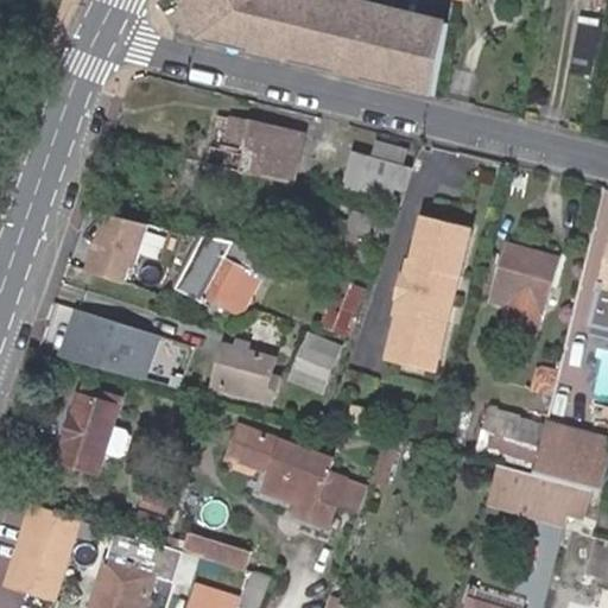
[(187,0),(187,2),(207,42),(442,101),(454,23),(360,0),(187,0)]
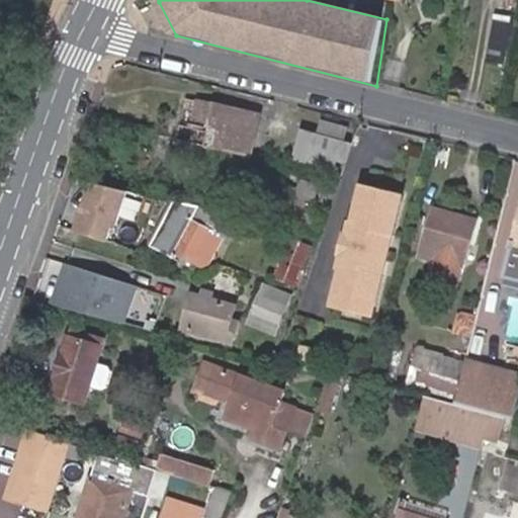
[(504,59),(511,21),(497,18),(489,56),(504,59)]
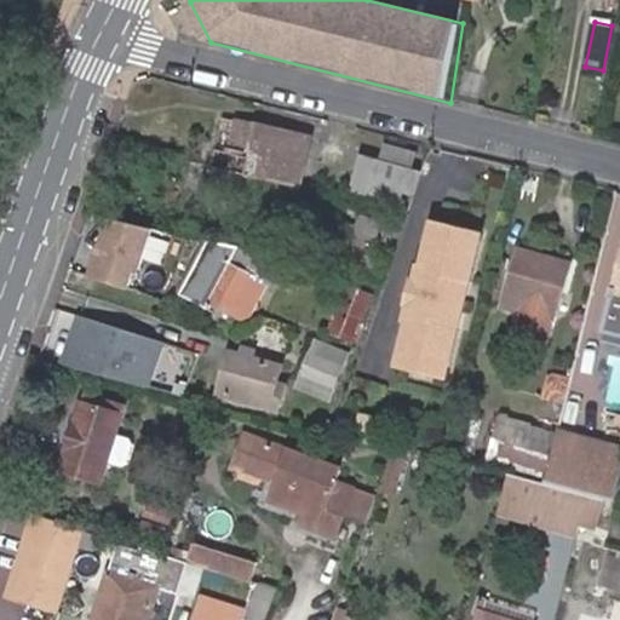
[(229,114),(214,164),(303,187),(314,136),(229,114)]
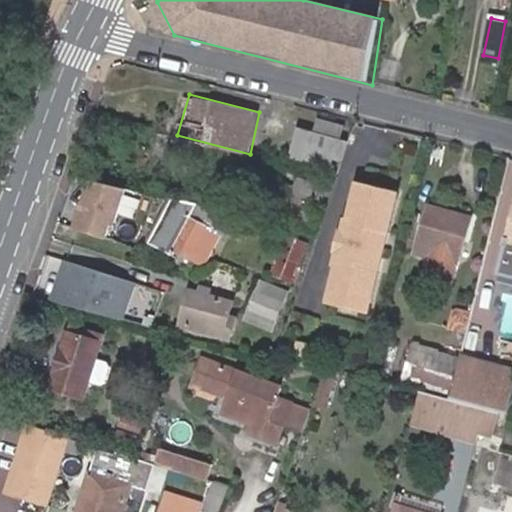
[(319,130),(344,136),(347,124),(321,118),(319,130)]
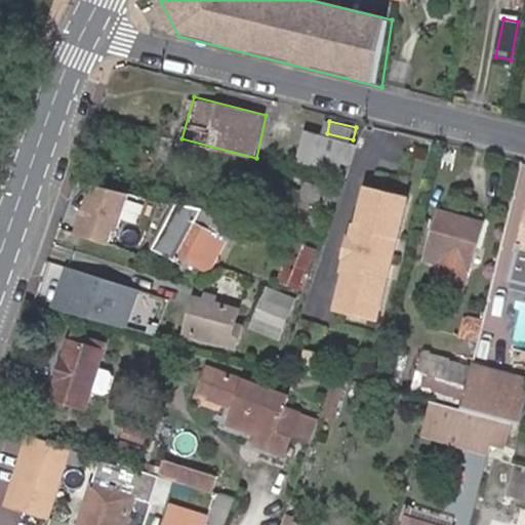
[(354,161),(360,142),(353,139),(327,133),(311,128),(306,150),(354,161)]
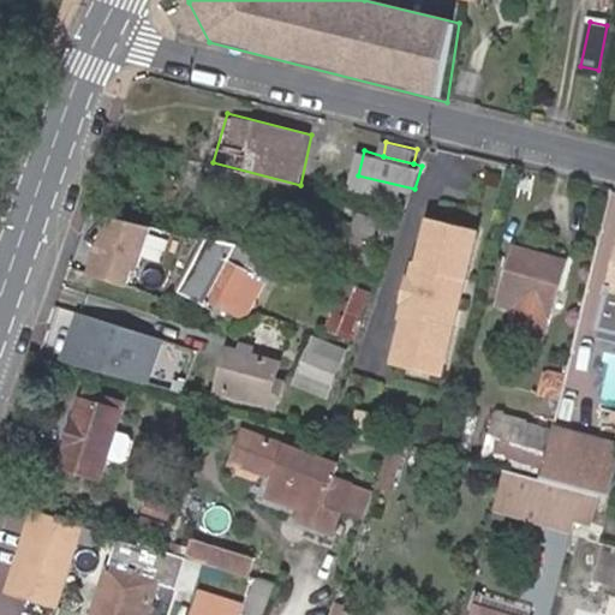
[(213,167),(192,161),(185,184),(214,192),(221,169),(213,167)]
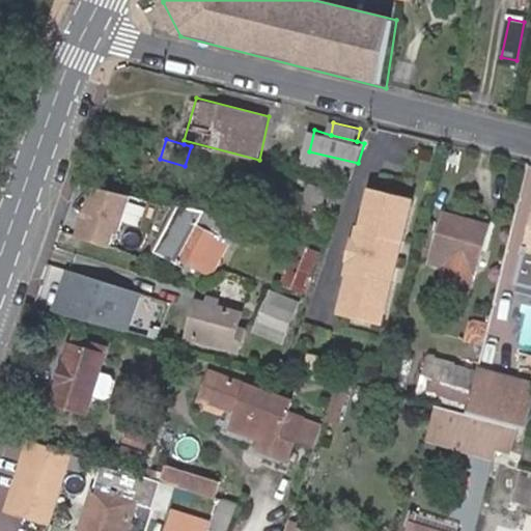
[(306,163),(354,175),(358,163),(309,151),(306,163)]
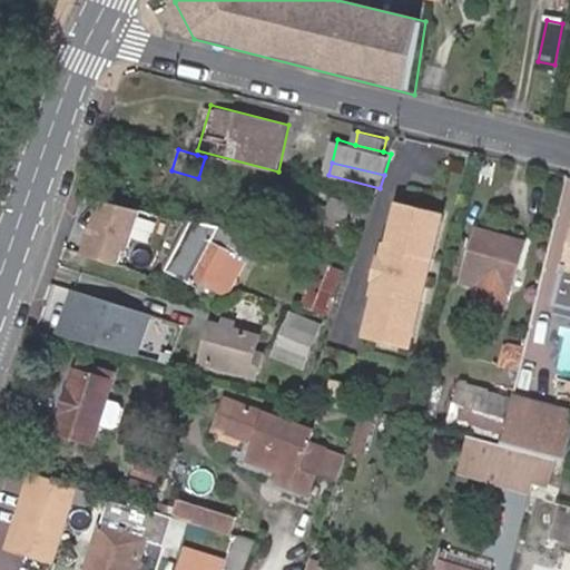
[(139,207),(100,196),(85,254),(119,266),(139,207)]
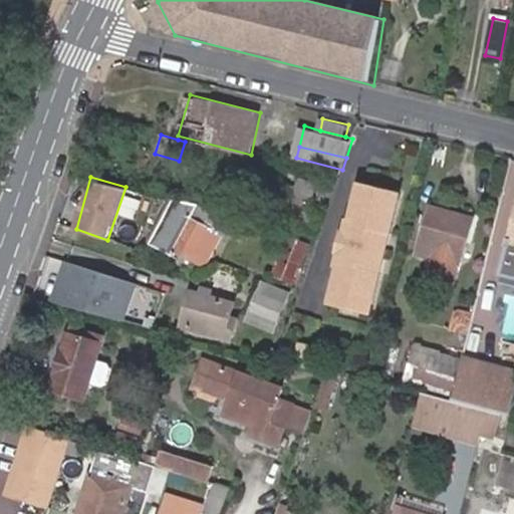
[(271,191),(266,190),(262,204),(307,215),(314,185),(297,181),(296,185),(274,180),(271,191)]
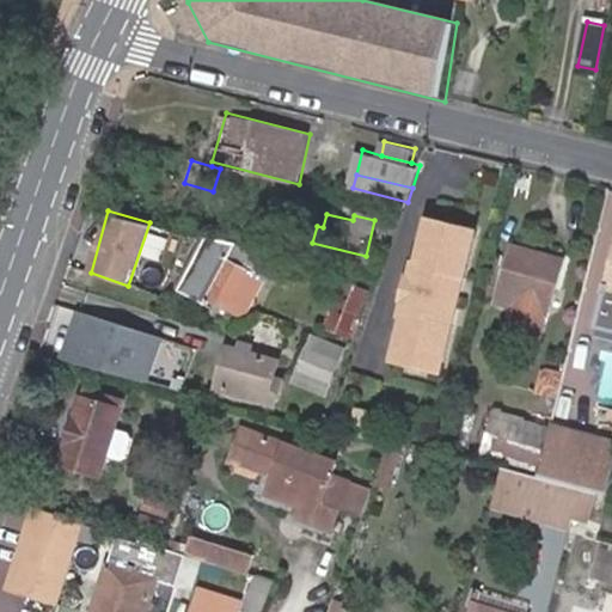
[(472,237),(429,226),(420,264),(414,263),(402,314),(408,317),(398,354),(441,365),(472,237)]
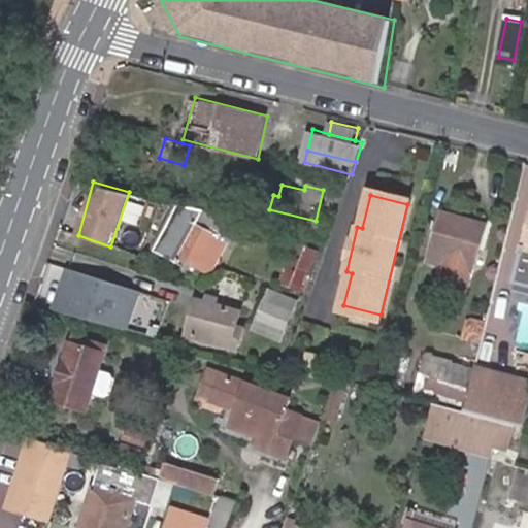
[(233,225),(206,210),(178,203),(173,216),(192,224),(195,217),(201,220),(209,225),(210,222),(230,230),(233,225)]
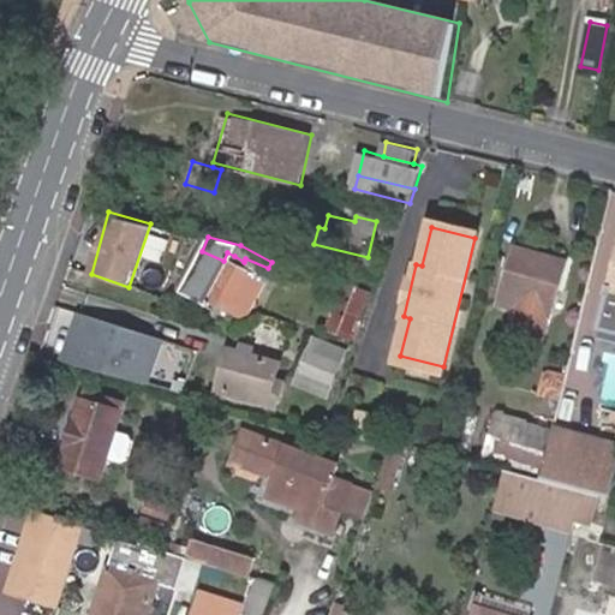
[(514,249),(500,300),(517,305),(548,314),(561,263),(514,249)]
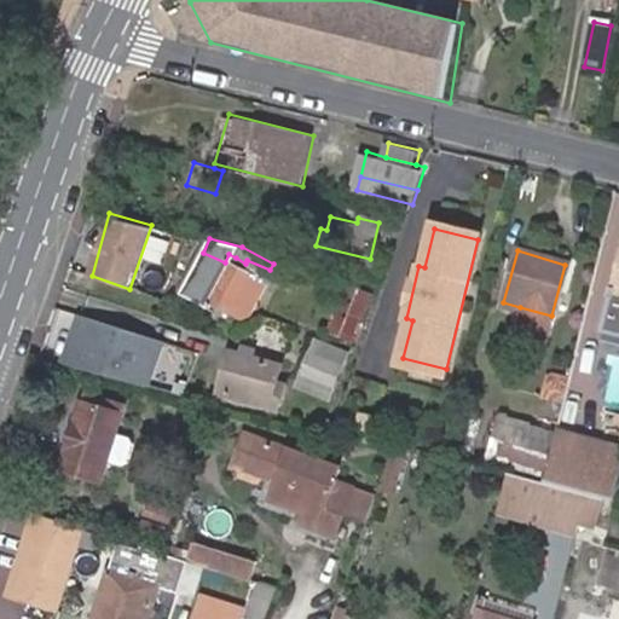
[(225,262),(203,253),(198,264),(206,266),(200,283),(191,279),(183,296),(209,311),(217,301),(243,317),(252,313),(271,271),(270,270),(247,260),(246,264),(236,258),(229,254),(225,262)]
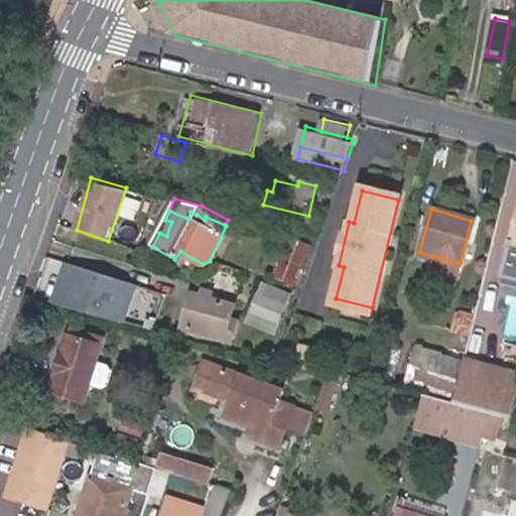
[(165,220),(159,233),(166,236),(171,222),(165,220)]
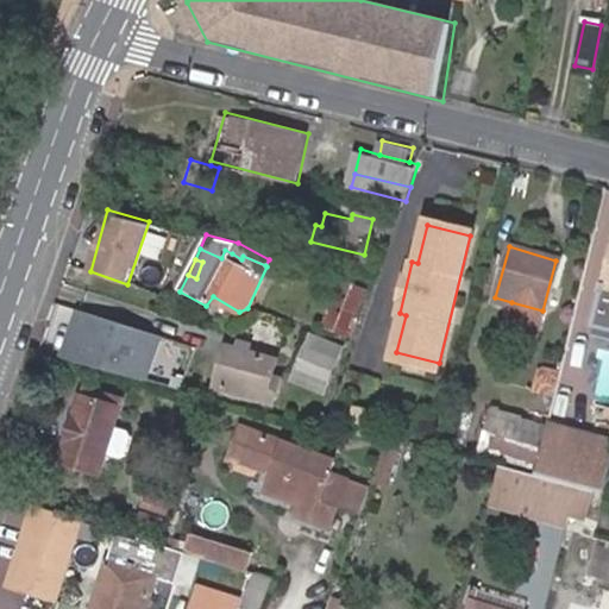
[(347,276),(331,327),(353,334),(371,284),(347,276)]
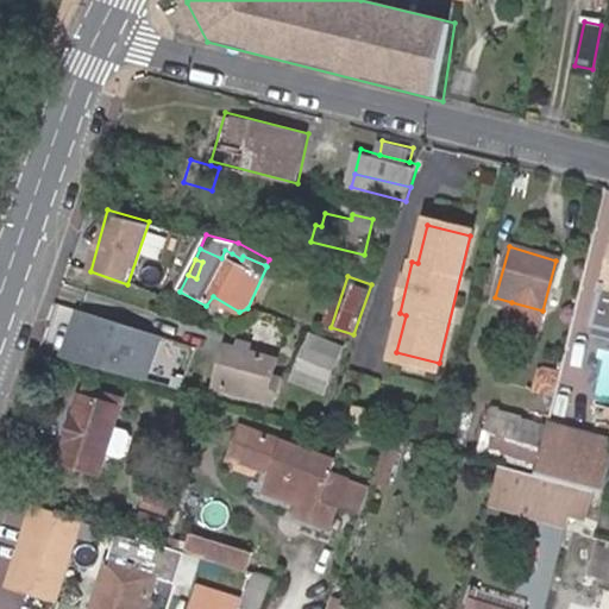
[(542,311),(512,302),(507,322),(537,330),(542,311)]
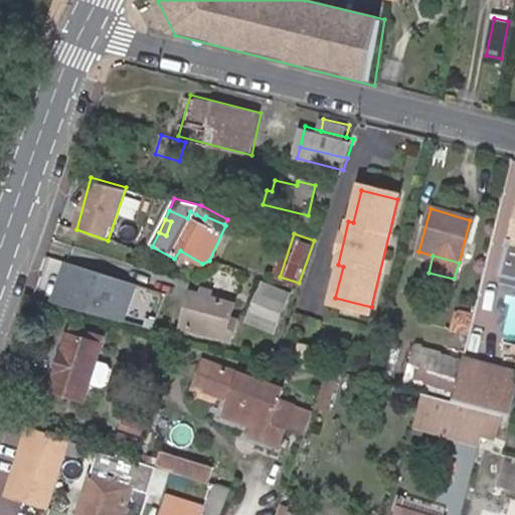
[(139,284),(64,261),(50,302),(125,322),(139,284)]
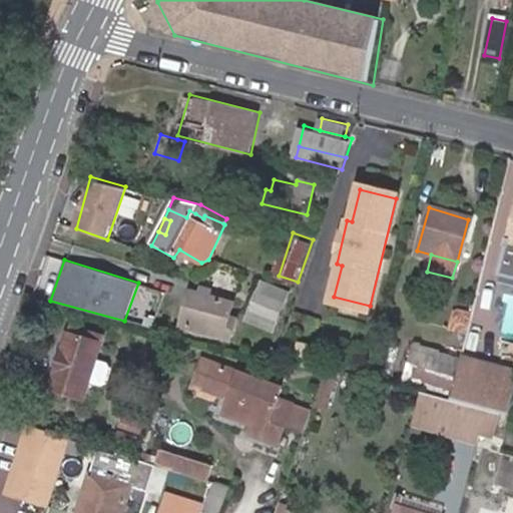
[(264,284),(261,292),(288,300),(291,293),(264,284)]
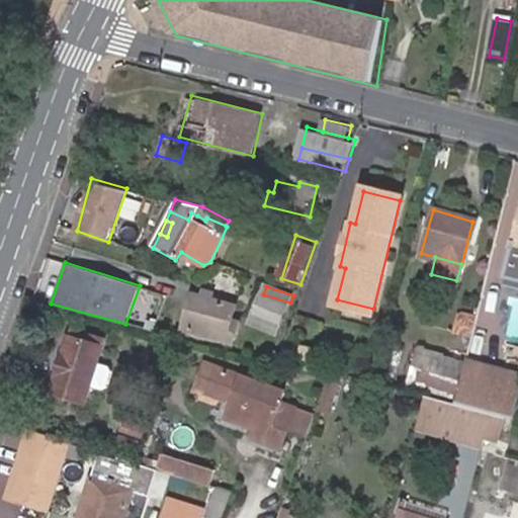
[(290,303),(263,294),(256,316),(283,324),(290,303)]
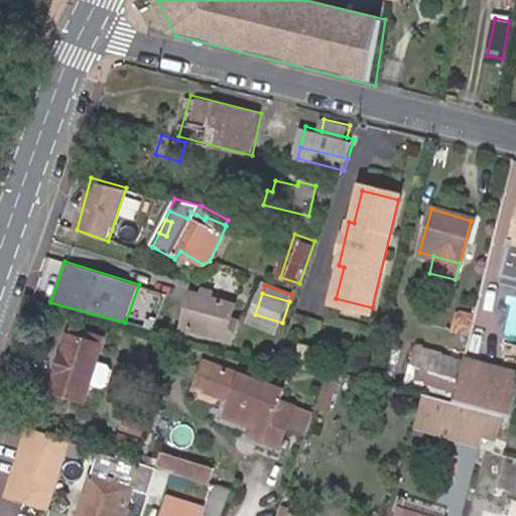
[(197,310),(191,329),(234,341),(240,321),(233,319),(236,306),(213,298),(205,296),(197,294),(191,309),(197,310)]
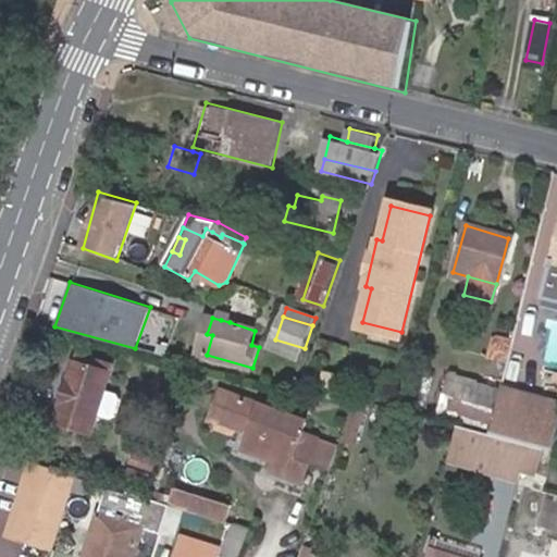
[(200,354),(207,355),(212,335),(207,334),(200,354)]
